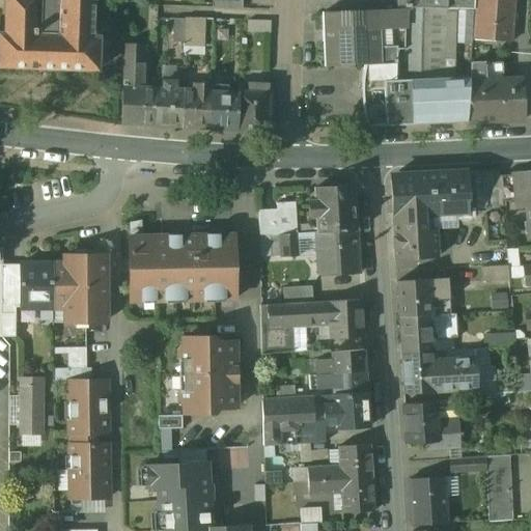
[(5,0),(4,33),(0,32),(0,65),(38,67),(38,68),(56,70),(56,68),(98,70),(99,36),(92,36),(92,0),(5,0)]
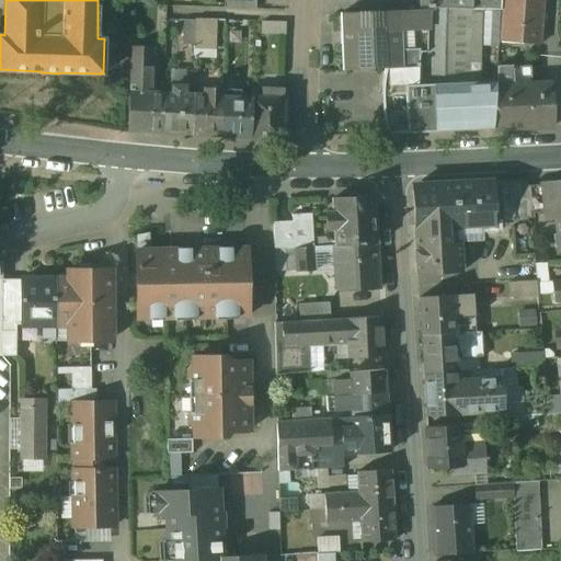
[(240,0),(240,14),(261,15),(260,0),(240,0)]
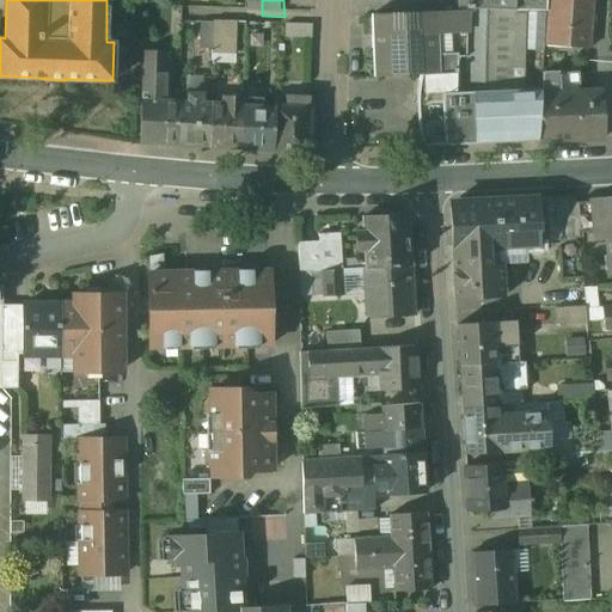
[(464,56),(436,57),(435,12),(371,16),(374,78),(418,75),(417,86),(416,96),(416,108),(416,118),(417,127),(418,134),(422,147),(537,142),(538,117),(524,117),(522,90),(524,75),(524,65),(512,63),(514,12),(514,11),(514,0),(456,0),(456,11),(466,11),(464,56)]
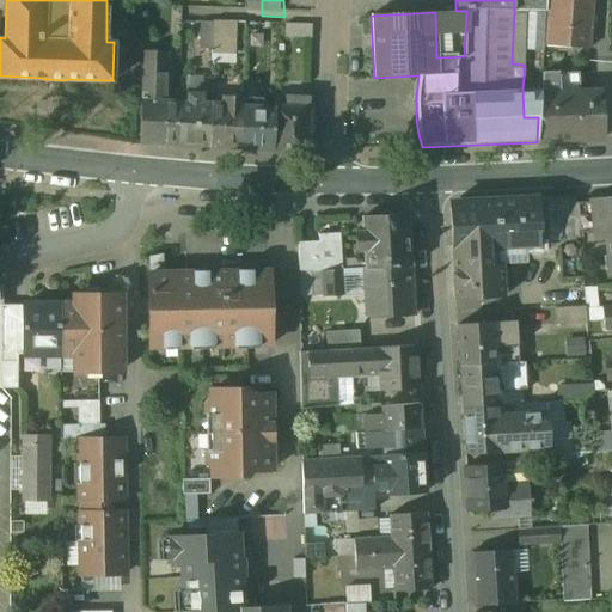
[(546,0),(514,0),(514,11),(525,12),(545,12),(546,0)]
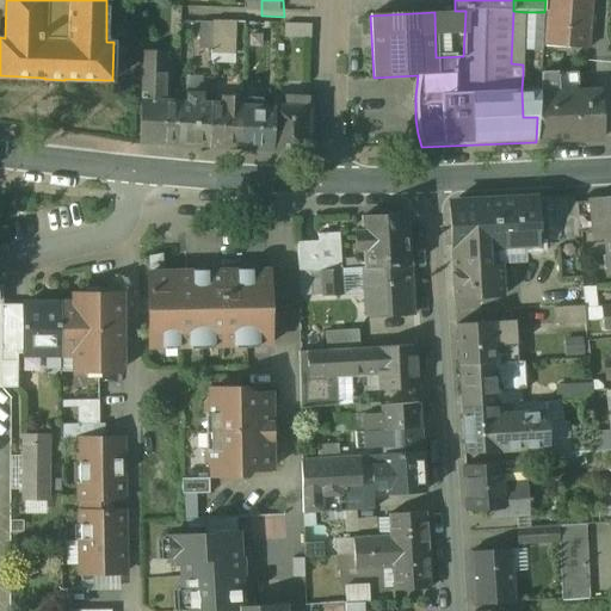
[(548,0),(545,47),(588,49),(591,0),(548,0)]
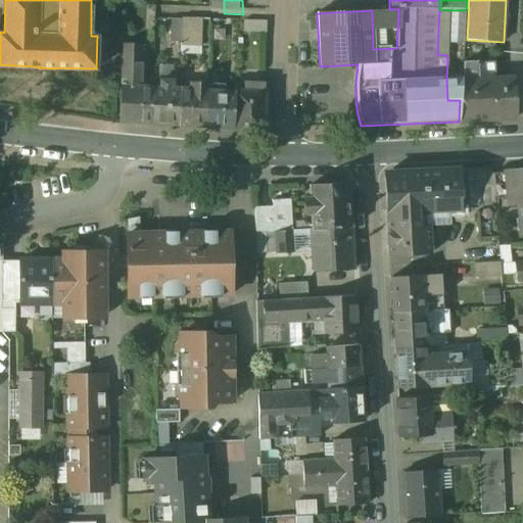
[(389,9),(389,10),(372,10),(373,49),(396,48),(398,9),(389,9)]
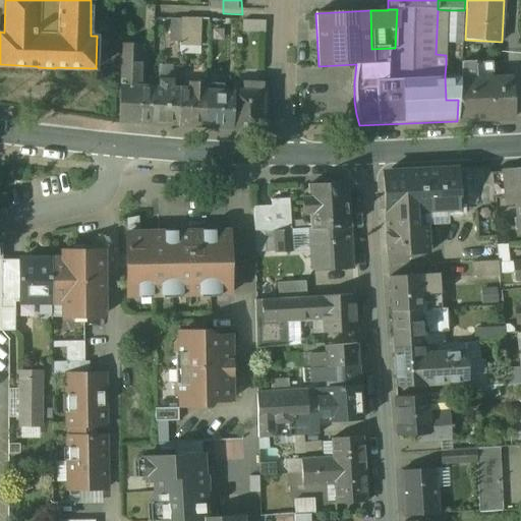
[(438,9),(438,10),(436,54),(446,55),(447,10),(438,9)]
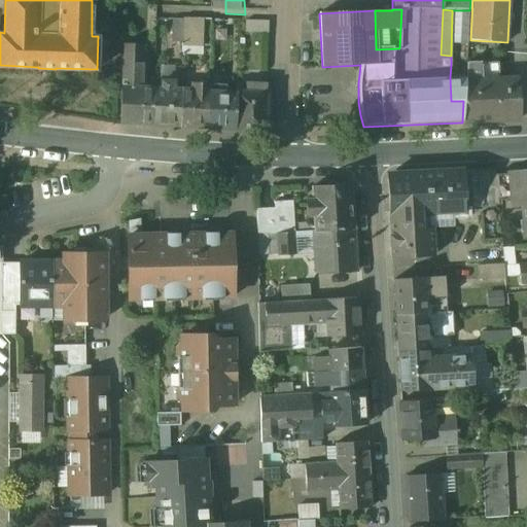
[(247,18),(246,29),(271,33),(272,22),(247,18)]
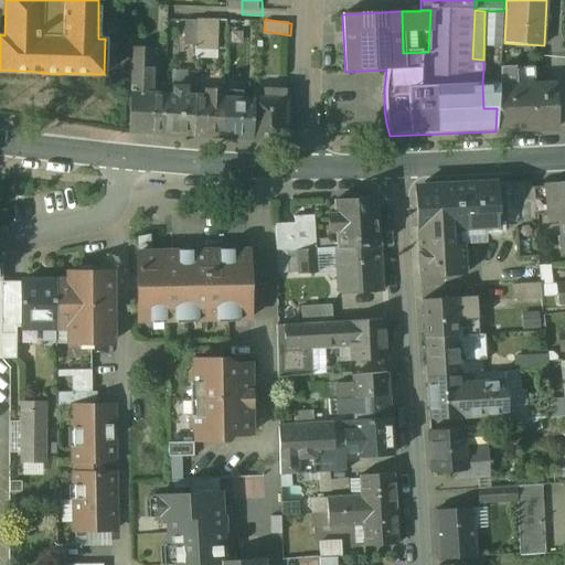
[(217,21),(195,20),(194,51),(216,51),(217,21)]
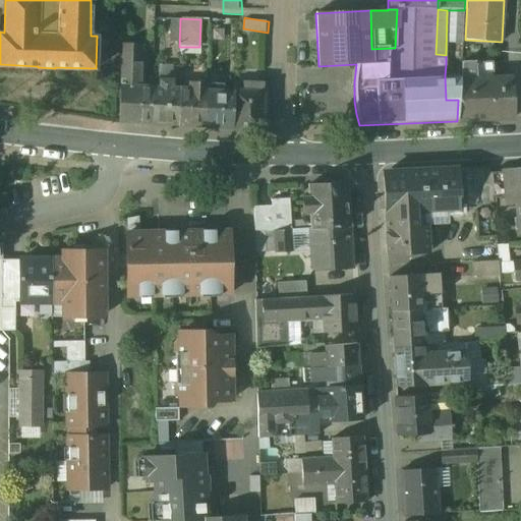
[(140,46),(122,46),(121,90),(139,90),(139,89),(140,46)]
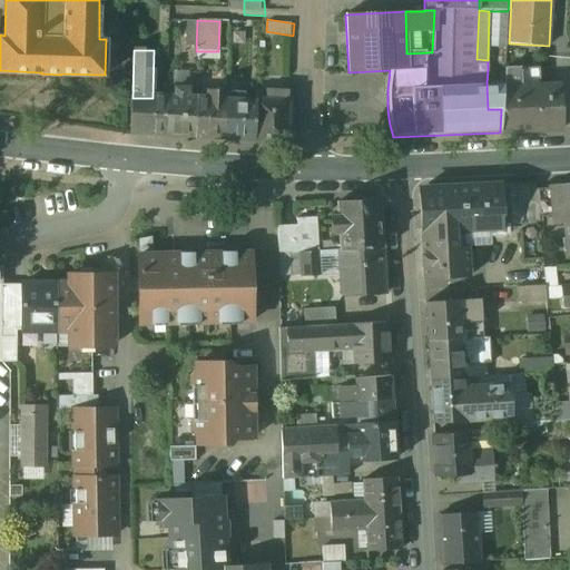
[(538,68),(504,70),(503,88),(539,86),(538,68)]
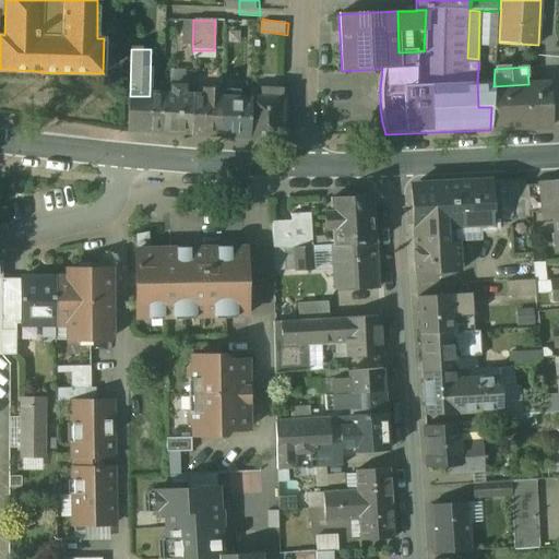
[(528,84),(494,86),(491,107),(490,130),(551,127),(549,83),(528,84)]
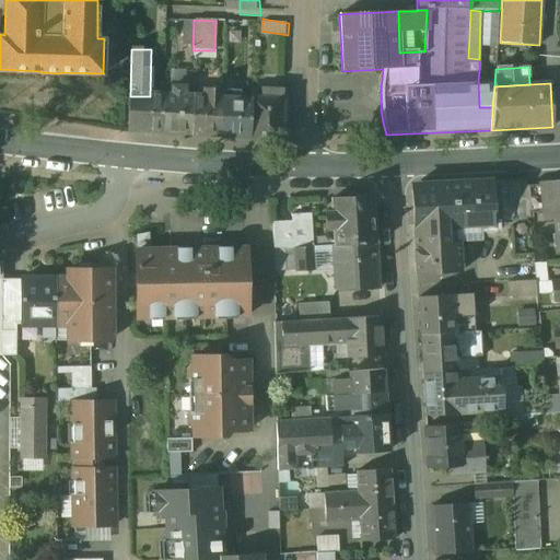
[(282,90),(260,89),(260,98),(251,98),(249,138),(281,139),(282,90)]
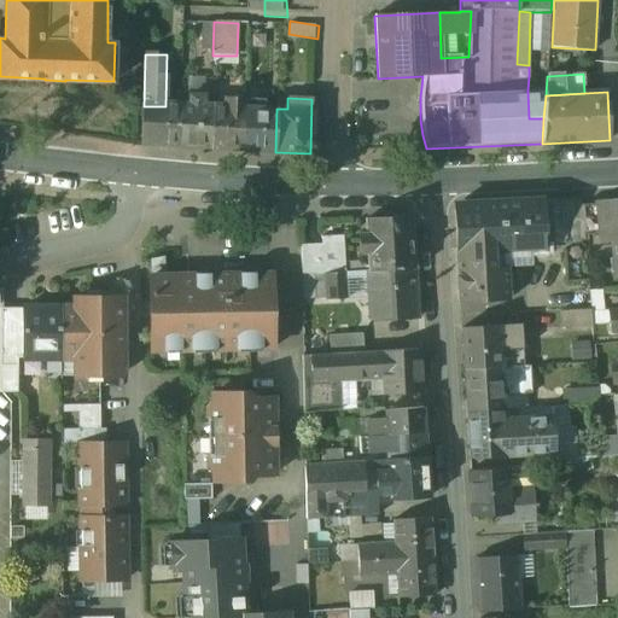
[(165,105),(165,106),(144,106),(141,106),(140,146),(179,147),(180,105),(165,105)]
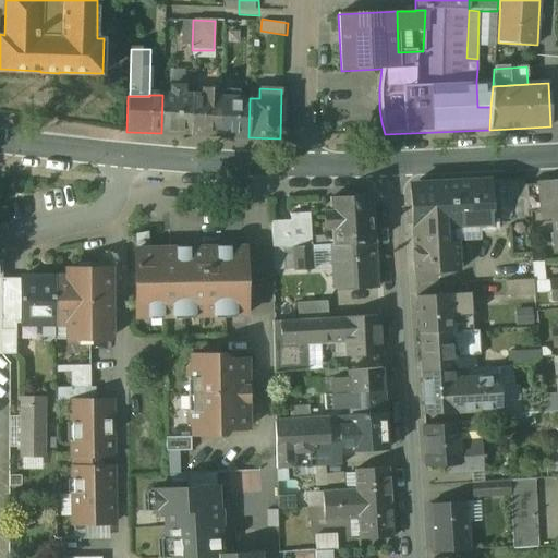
[(192,96),(162,95),(161,133),(189,134),(192,96)]
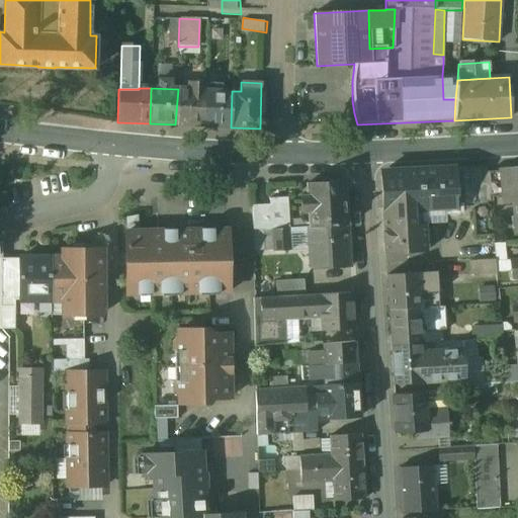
[(187,90),(178,89),(175,124),(204,126),(204,90),(187,90)]
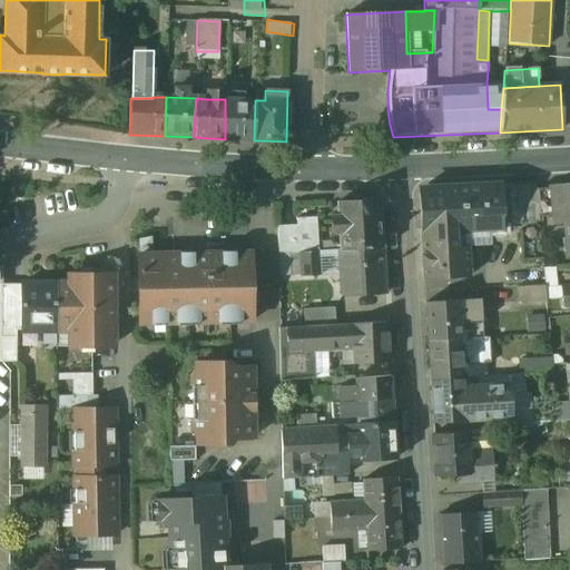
[(244,100),(225,99),(225,139),(254,140),(255,100),(244,100)]
